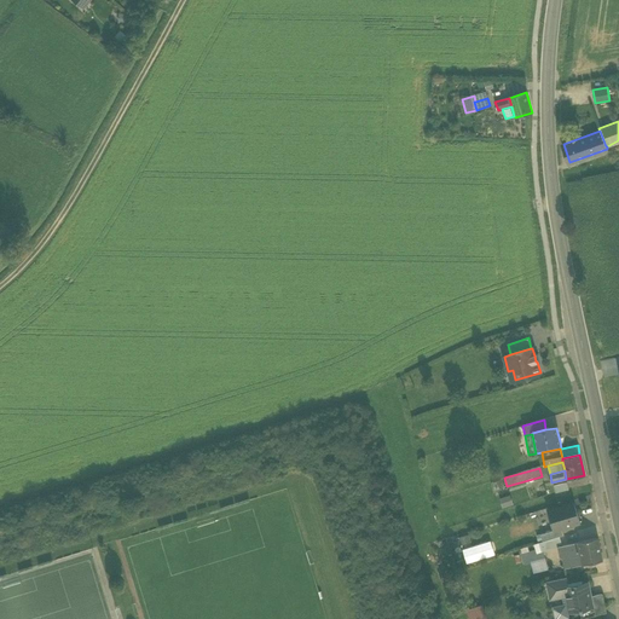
[(554,486),(555,493),(570,490),(567,482),(554,486)]
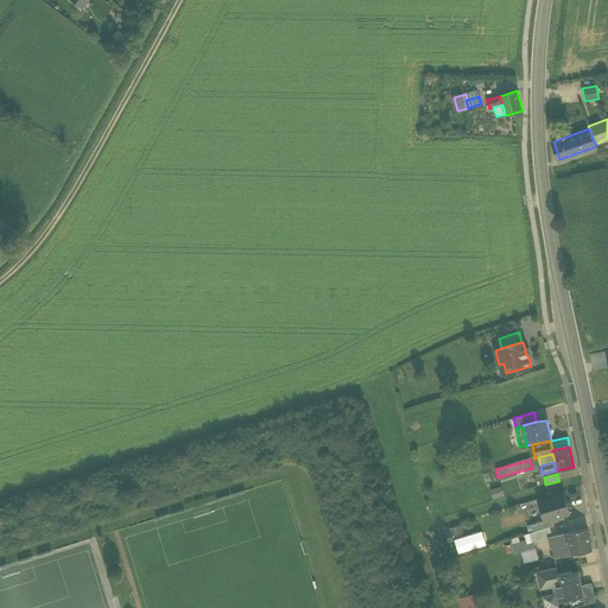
[(502,487),(491,491),(494,500),(505,496),(502,487)]
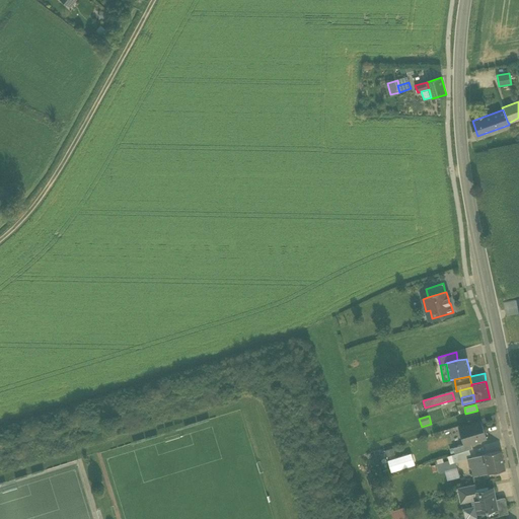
[(459,428),(464,445),(470,443),(486,438),(480,422),(459,428)]
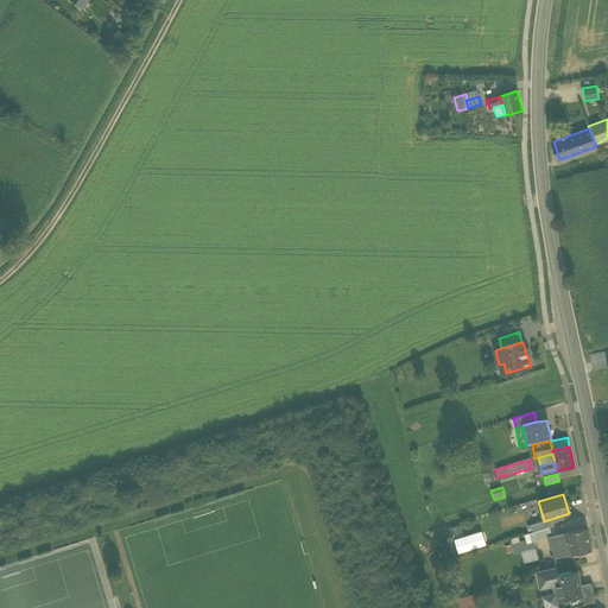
[(531,525),(533,532),(549,526),(553,525),(551,519),(544,521),(531,525)]
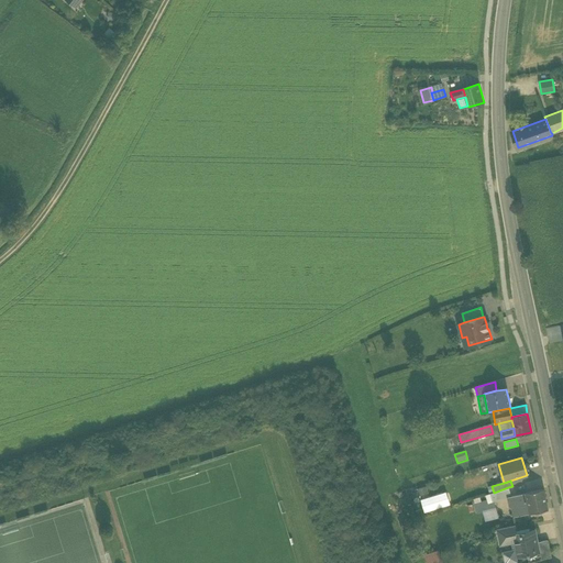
[(429,497),(426,486),(417,489),(418,490),(420,500),(430,497),(429,497)]
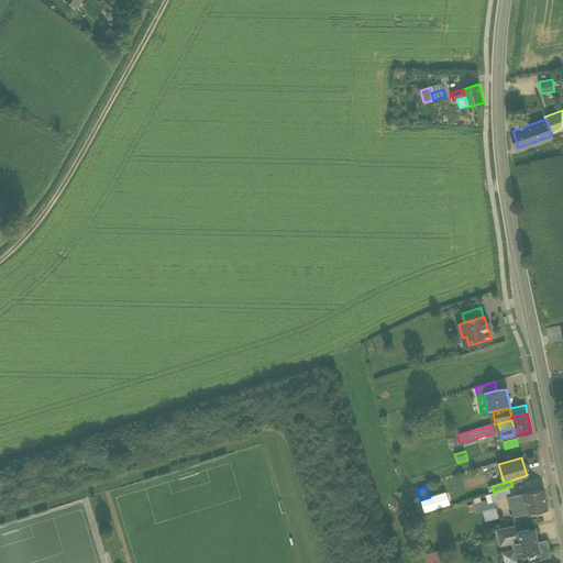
[(508,487),(494,493),(492,493),(493,498),(494,500),(510,495),(508,487)]
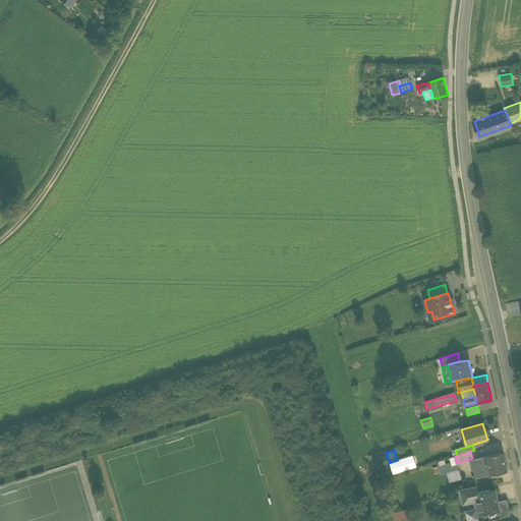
[(486,456),(490,475),(507,471),(503,453),(486,456)]
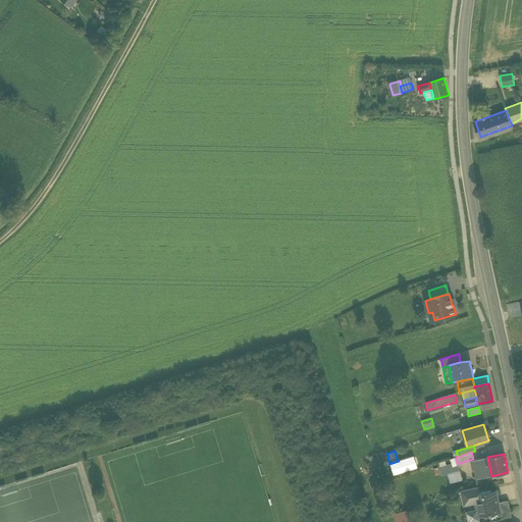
[(389,464),(387,455),(381,457),(384,467),(390,465),(389,464)]
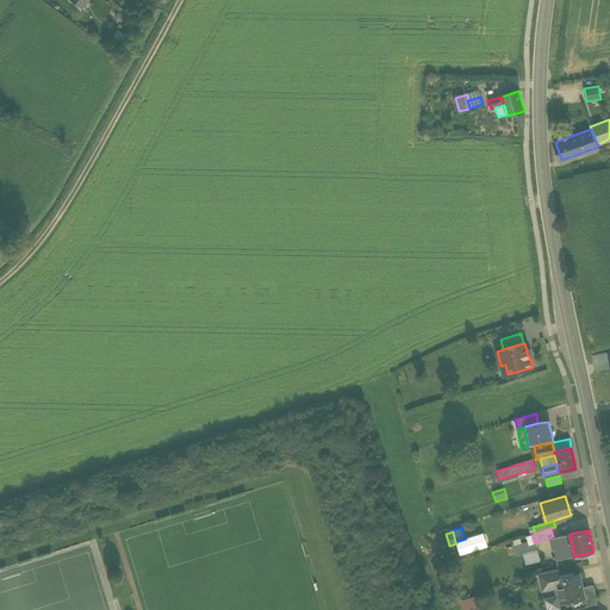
[(466,539),(455,542),(456,543),(460,556),(489,548),(484,533),(465,539),(466,539)]
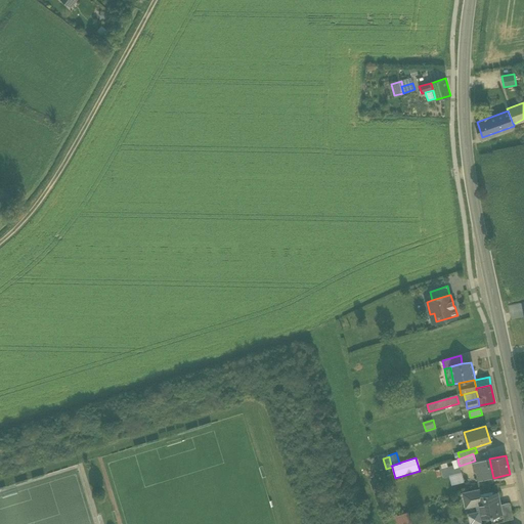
[(493,478),(489,459),(476,462),(480,481),(493,478)]
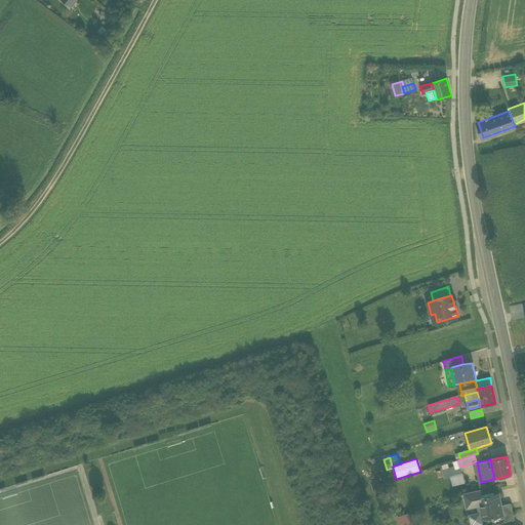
[(448,468),(450,477),(462,474),(460,467),(459,465),(448,468)]
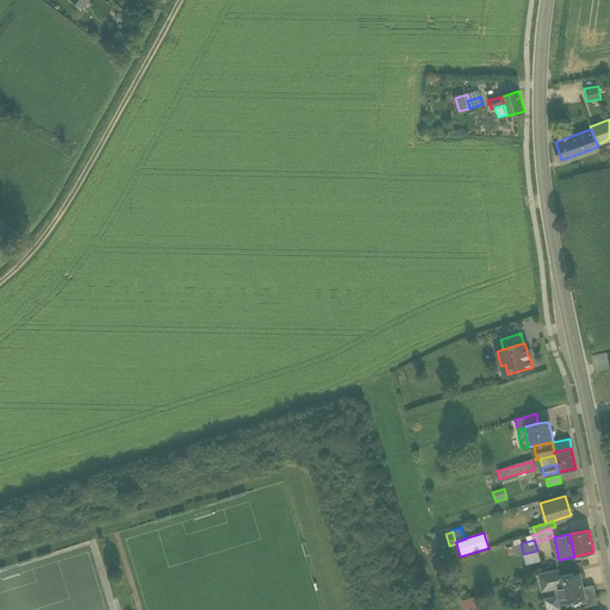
[(537,551),(523,554),(526,564),(540,560),(537,551)]
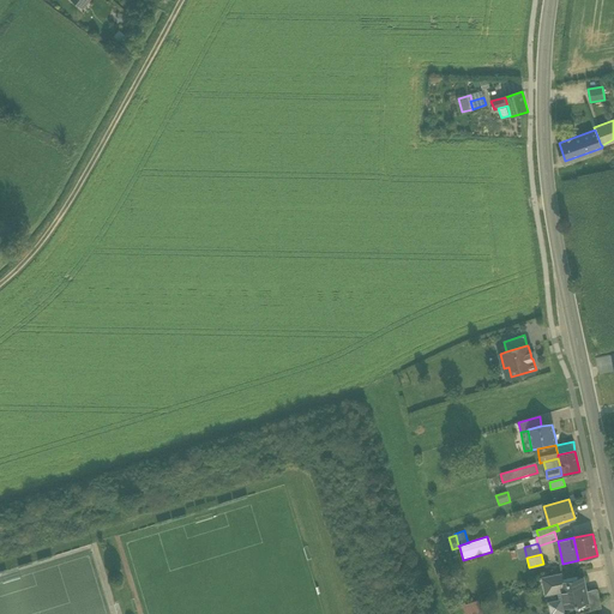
[(545,591),(549,595),(558,593),(561,593),(559,584),(564,583),(561,572),(541,577),(545,591)]
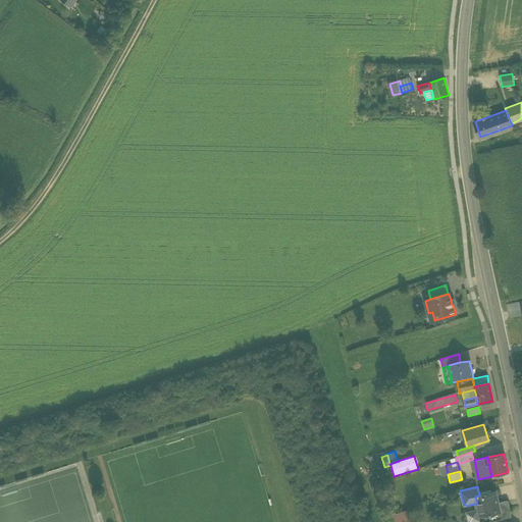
[(489,513),(489,515),(501,513),(499,503),(497,491),(479,496),(475,497),(477,504),(478,509),(479,515),(489,513)]
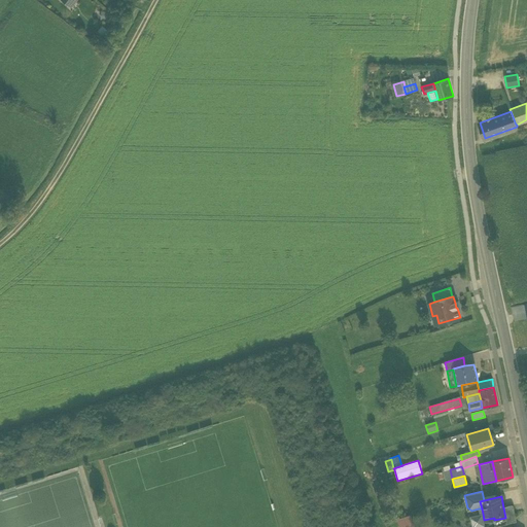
[(505,518),(506,524),(517,522),(513,505),(503,507),(505,518)]
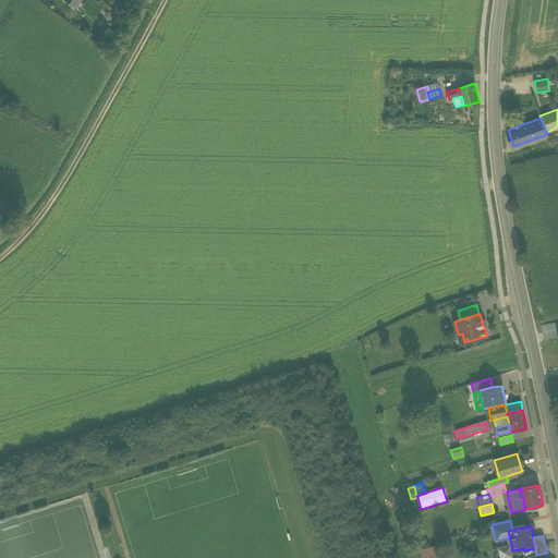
[(511,544),(508,545),(498,547),(499,557),(509,557),(513,557),(512,553),(512,550),(511,544)]
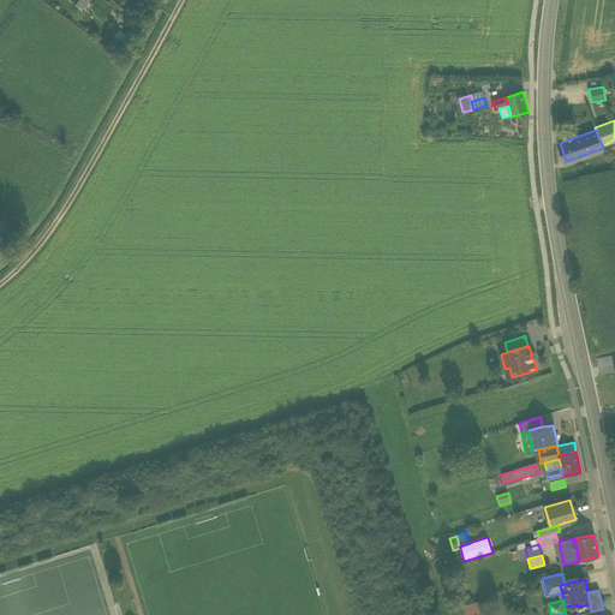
[(484,614),(481,602),(476,604),(478,614),(473,614),(484,614)]
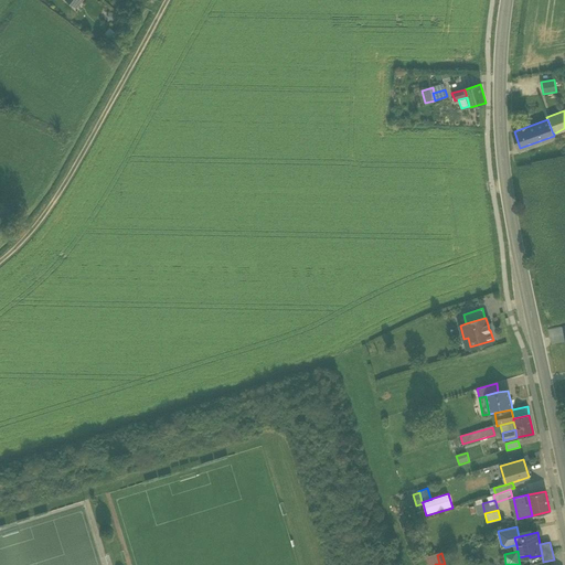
[(426,558),(428,564),(435,564),(439,564),(437,555),(426,558)]
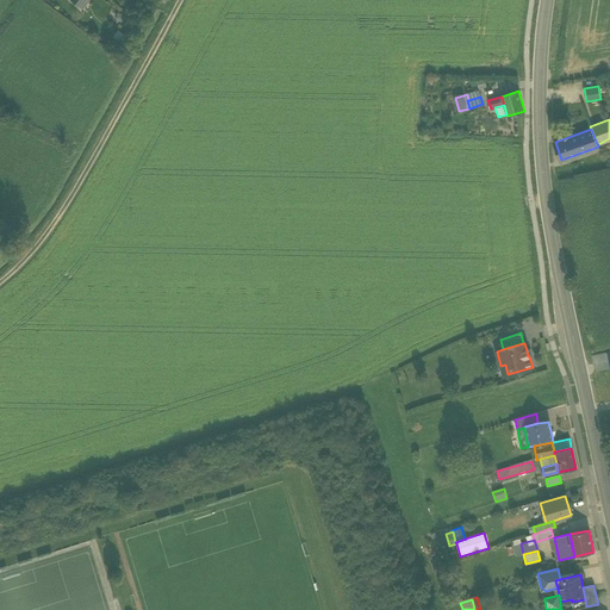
[(586,607),(585,599),(572,602),(573,609),(586,607)]
